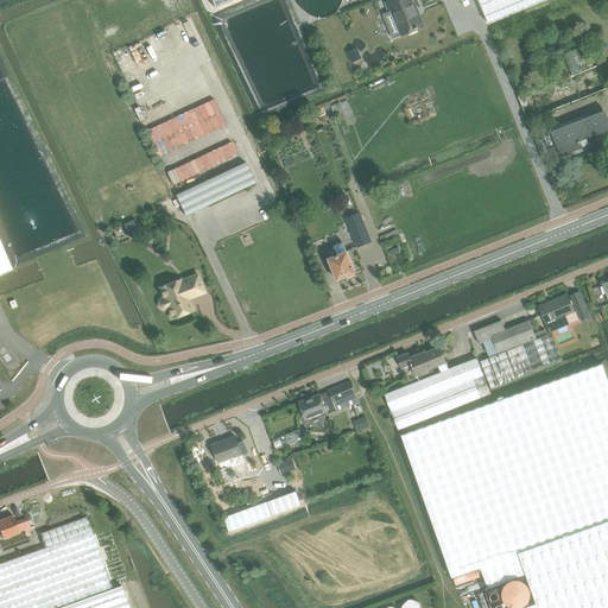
[(210,0),(215,7),(233,0),(479,0),(489,24),(546,0),(210,0)]
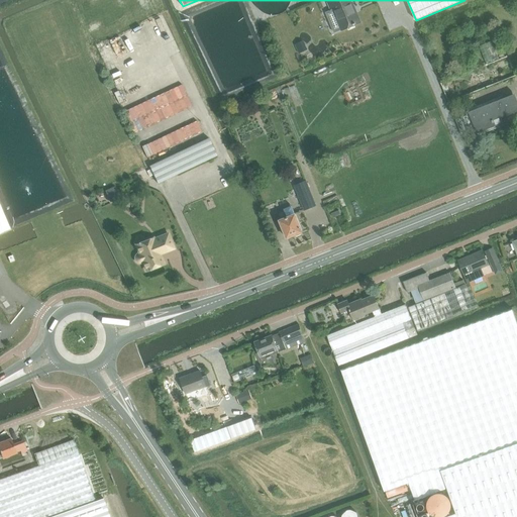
[(331,10),(326,13),(334,32),(342,29),(343,30),(359,23),(355,14),(353,15),(349,4),(350,4),(348,0),(337,0),(328,4),(331,10)]
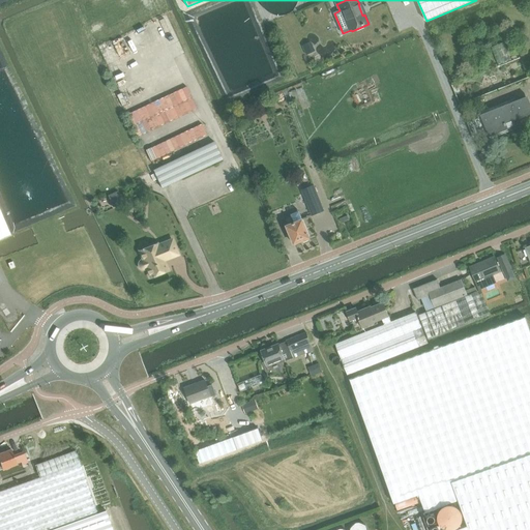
[(511,59),(504,42),(492,47),(499,64),(511,59)]
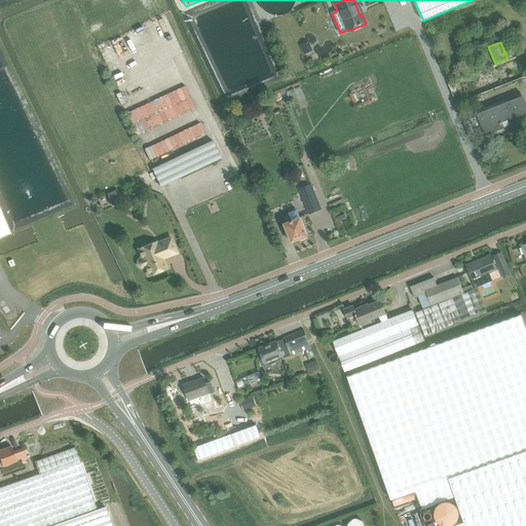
[(289,90),(295,105),(299,103),(294,89),(289,90)]
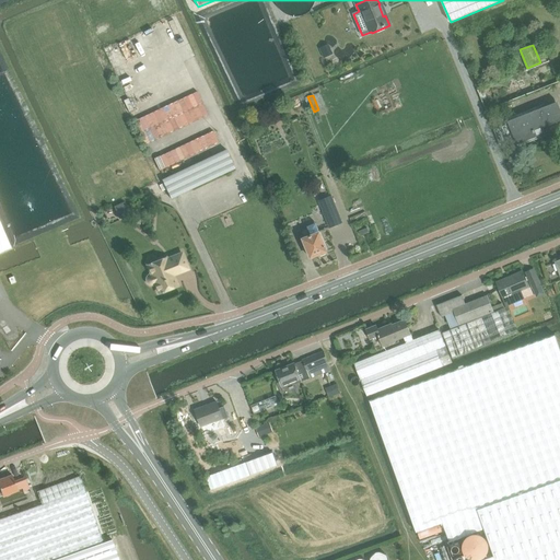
[(545,133),(543,127),(559,120),(559,106),(558,102),(510,120),(520,143),(536,137),(545,133)]
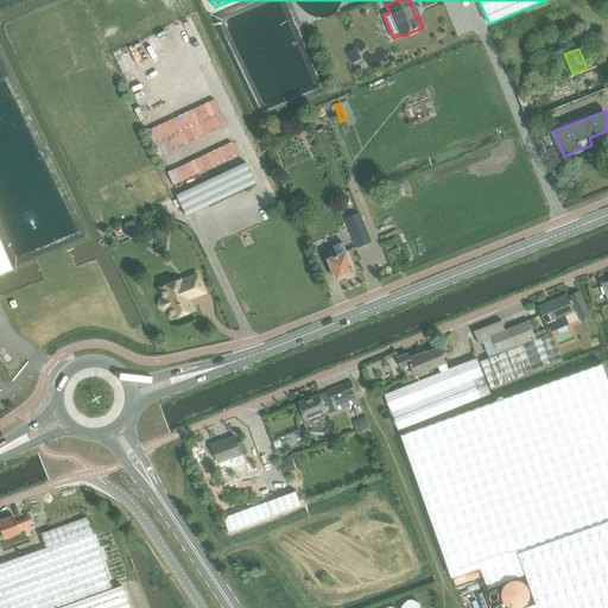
[(312,115),(305,118),(310,128),(316,126),(312,115)]
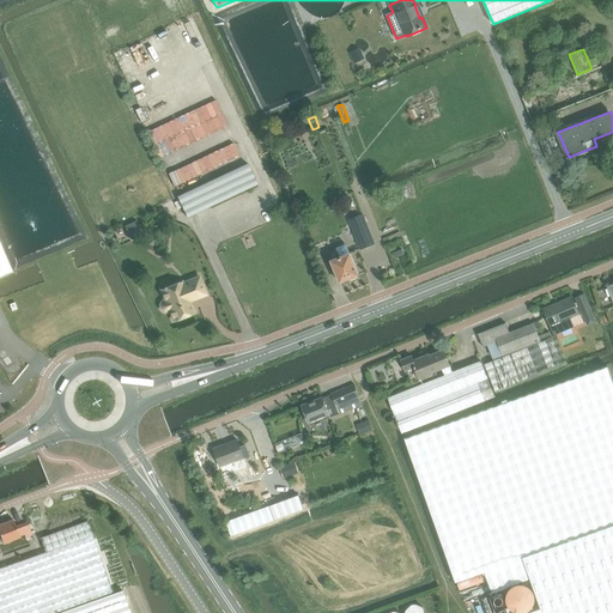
[(187,218),(258,184),(247,164),(177,196),(187,218)]
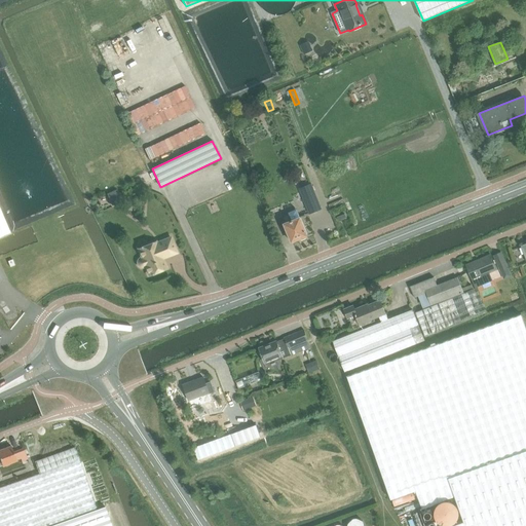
[(311,184),(300,189),(309,214),(322,210),(311,184)]
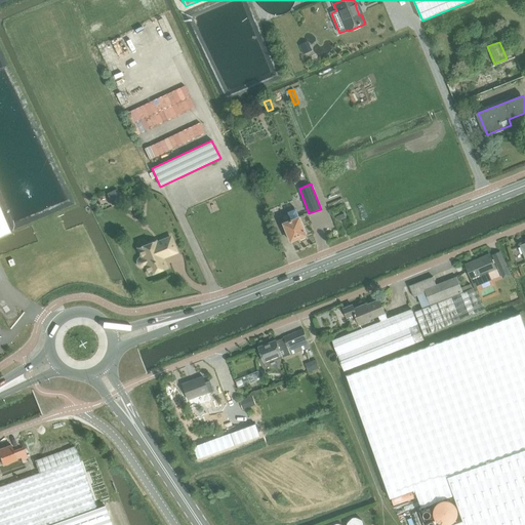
[(112,205),(122,200),(117,190),(107,194),(112,205)]
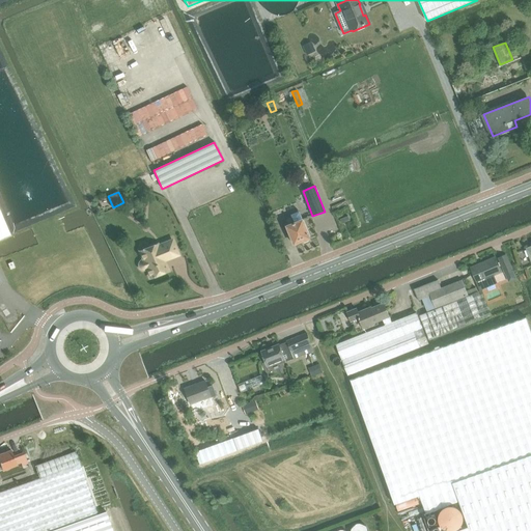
[(0,239),(10,234),(0,210),(0,239)]
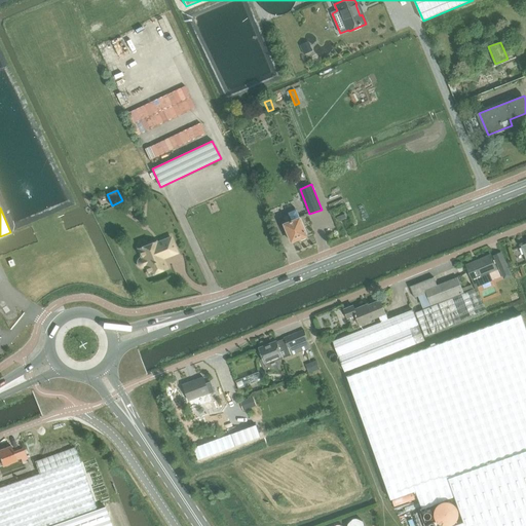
[(306,239),(306,236),(307,236),(297,210),(289,213),(293,221),(285,224),(292,242),(300,239),(302,240),(306,239)]
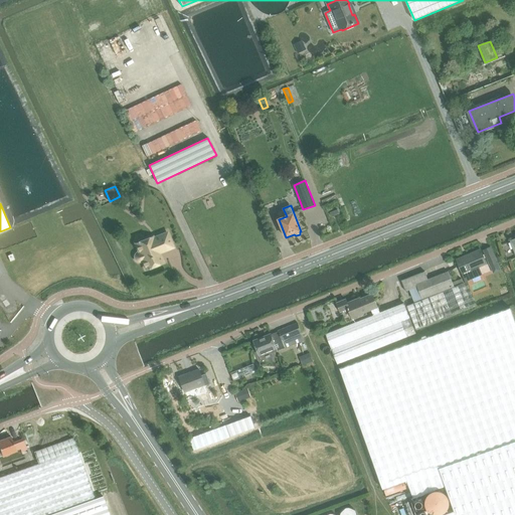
[(134,256),(134,258),(134,259),(135,259),(135,260),(135,261),(136,261),(136,262),(137,262),(138,263),(139,263),(140,263),(141,263),(143,262),(146,270),(163,263),(159,253),(173,247),(167,232),(153,238),(153,237),(136,244),(139,252),(137,253),(136,253),(136,254),(135,254),(135,255),(135,256),(134,256)]
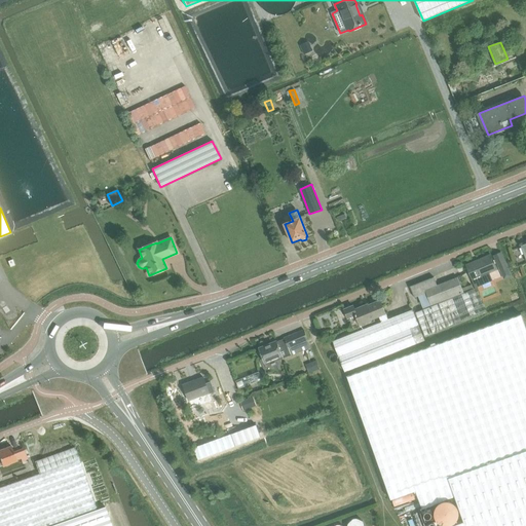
[(501,253),(494,256),(500,271),(509,267),(501,253)]
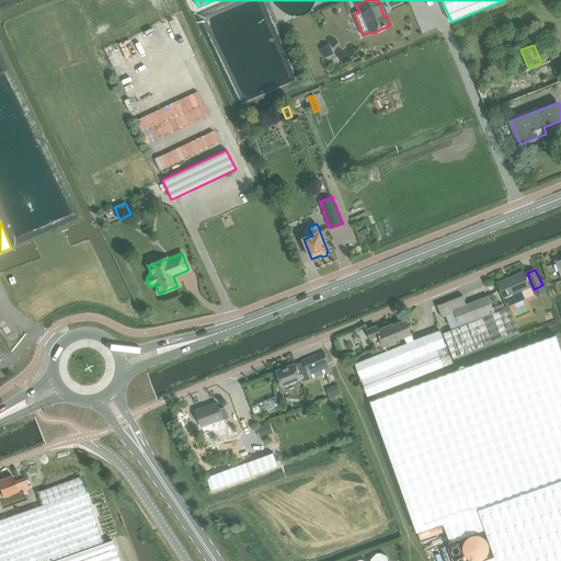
[(524,272),(497,283),(504,298),(508,307),(526,299),(523,290),(530,287),(524,272)]
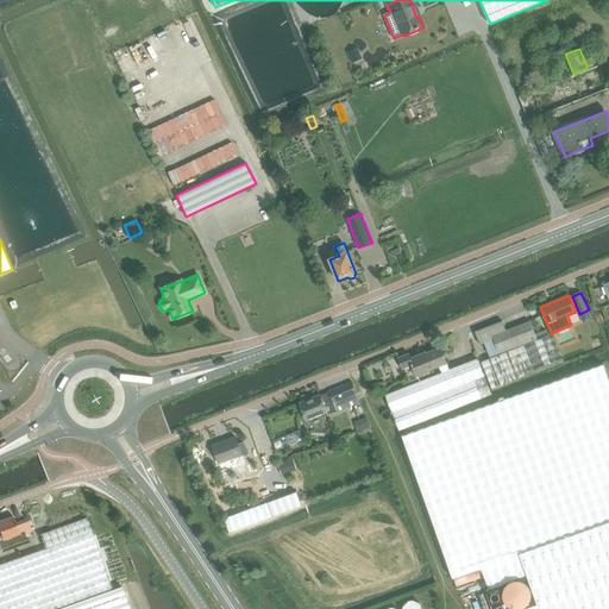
[(484,343),(490,358),(482,362),(493,390),(564,362),(552,333),(548,334),(546,330),(535,333),(531,321),(507,331),(503,320),(475,332),(481,345),(484,343)]
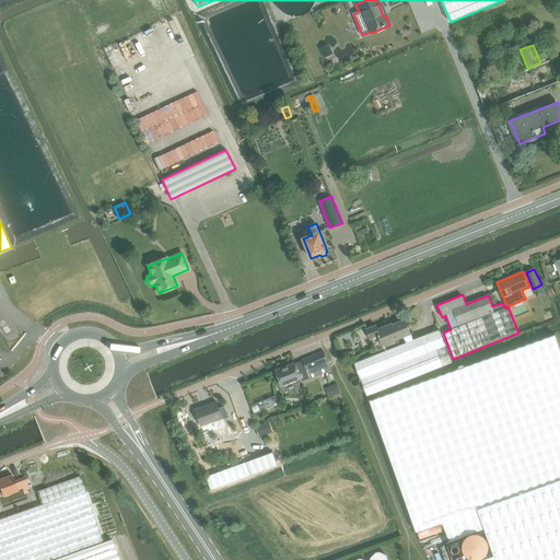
[(376,326),(368,329),(371,339),(380,336),(384,346),(395,341),(395,340),(404,337),(411,334),(405,319),(389,326),(389,325),(378,329),(376,326)]
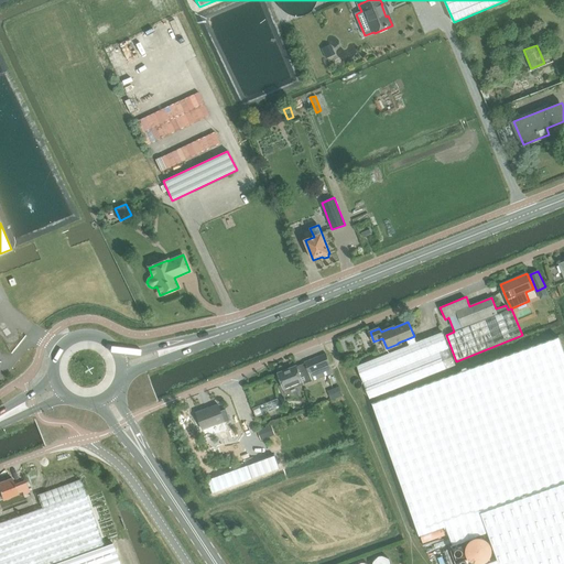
[(409,345),(357,366),(370,399),(456,365),(443,332),(416,343),(414,336),(407,339),(409,345)]
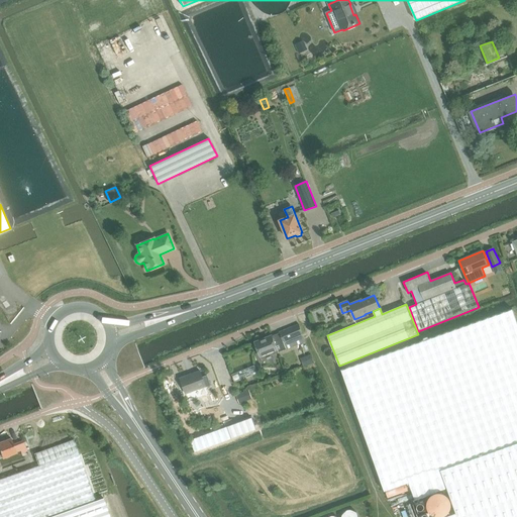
[(516,516),(516,321),(513,309),(342,371),(385,490),(409,482),(415,499),(447,488),(455,513),(442,516),(516,516)]
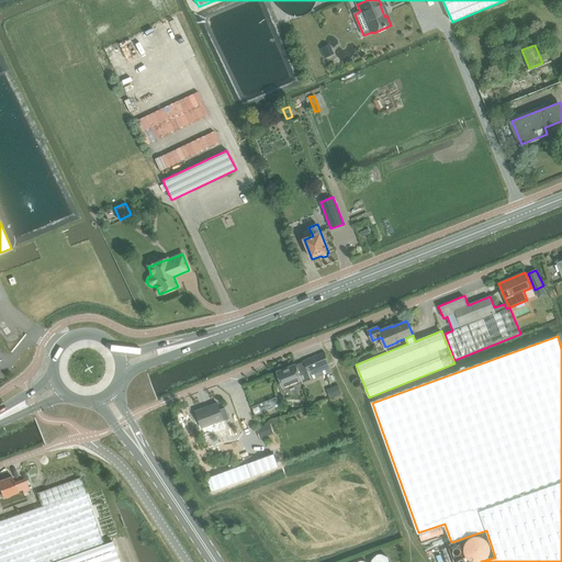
[(295,383),(296,385),(303,383),(303,382),(311,379),(312,380),(333,371),(329,364),(329,363),(325,352),(304,361),(304,362),(296,366),(295,364),(277,372),(283,388),(295,383)]
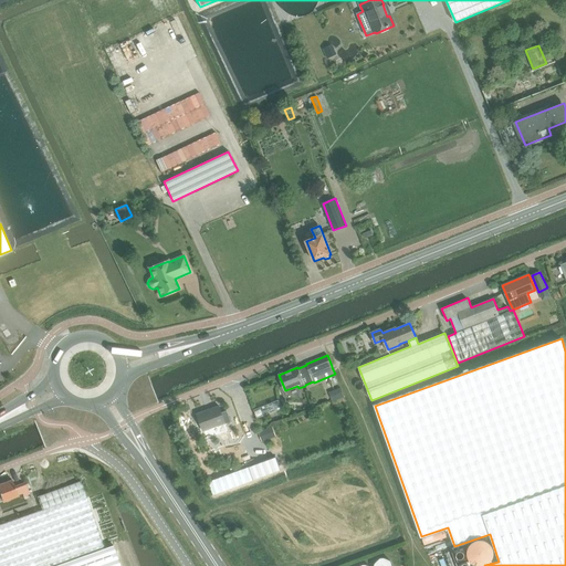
[(344,397),(341,387),(329,391),(333,401),(344,397)]
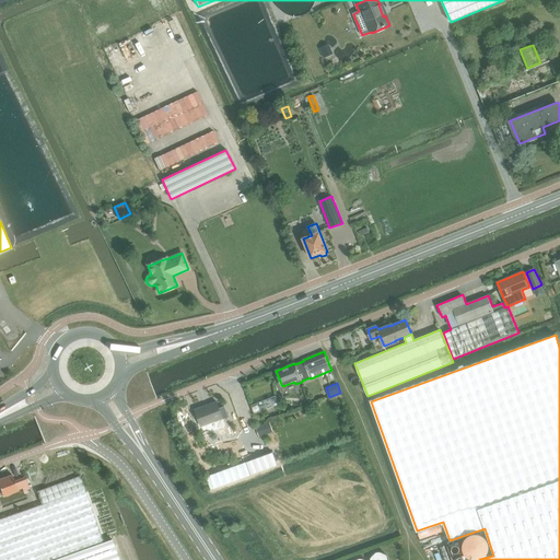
[(217,401),(195,409),(201,428),(217,422),(218,426),(223,423),(222,420),(223,419),(229,418),(225,406),(219,408),(217,401)]
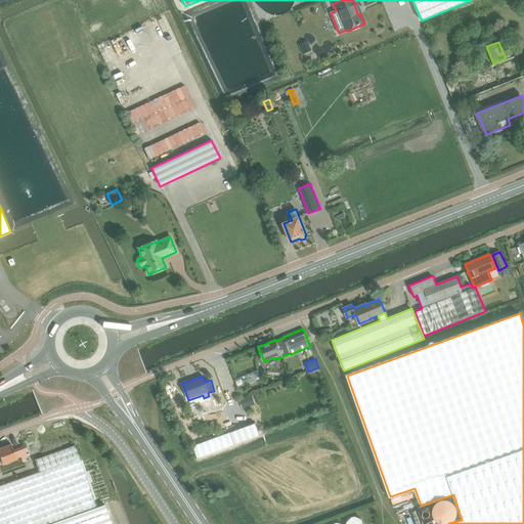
[(256,404),(253,395),(239,400),(243,409),(256,404)]
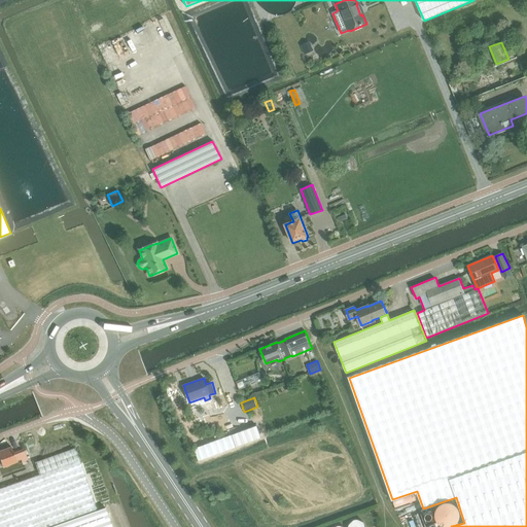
[(257,425),(195,449),(199,460),(261,437),(257,425)]
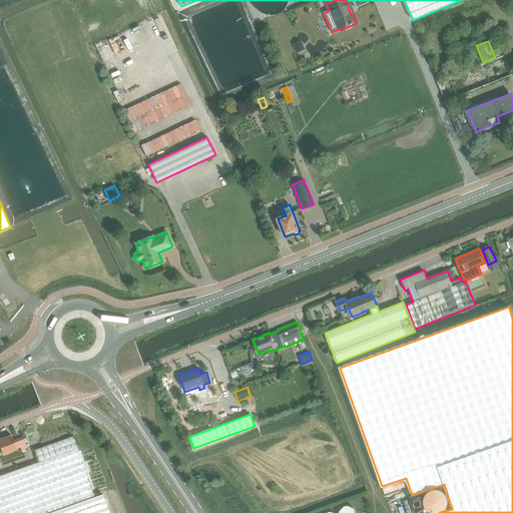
[(20,447),(22,453),(28,451),(23,437),(13,441),(11,435),(3,438),(3,437),(0,438),(0,448),(2,455),(17,449),(17,448),(20,447)]
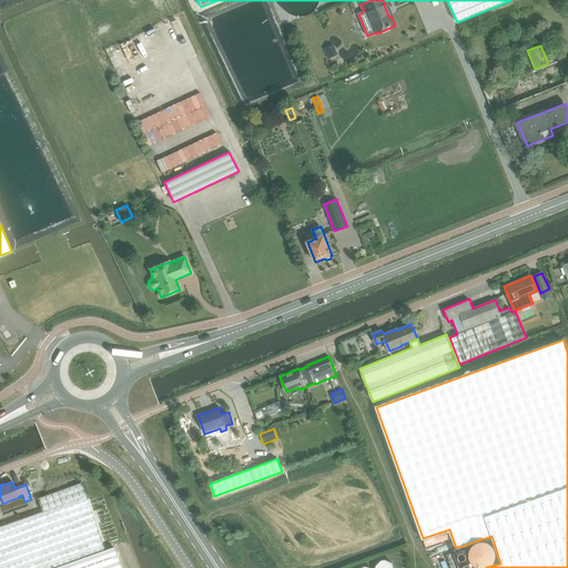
[(0,567),(110,567),(81,483),(0,511),(0,567)]
